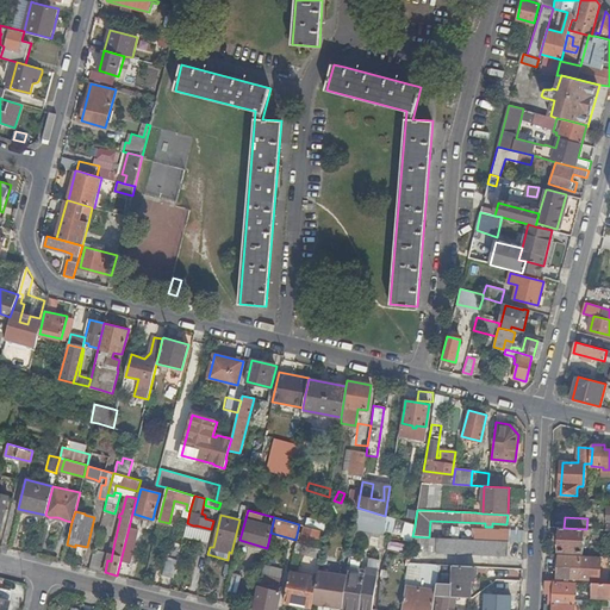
[(324,531),(304,526),(300,542),(315,546),(321,547),(322,548),(324,531)]
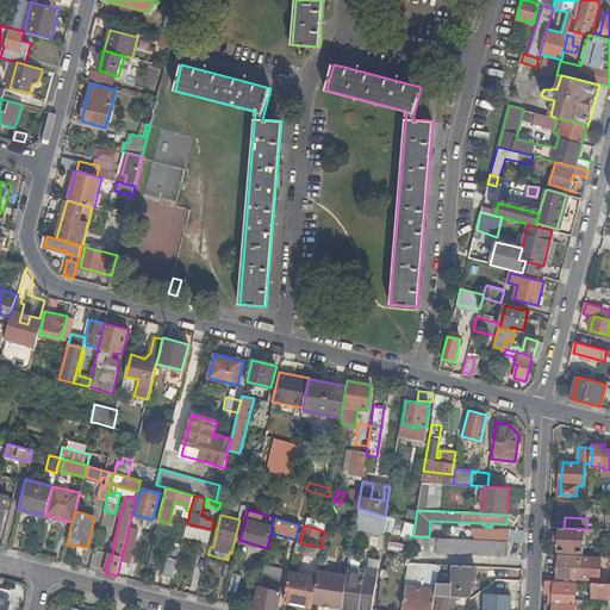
[(475,527),(458,526),(453,530),(453,539),(475,540),(475,531),(475,527)]
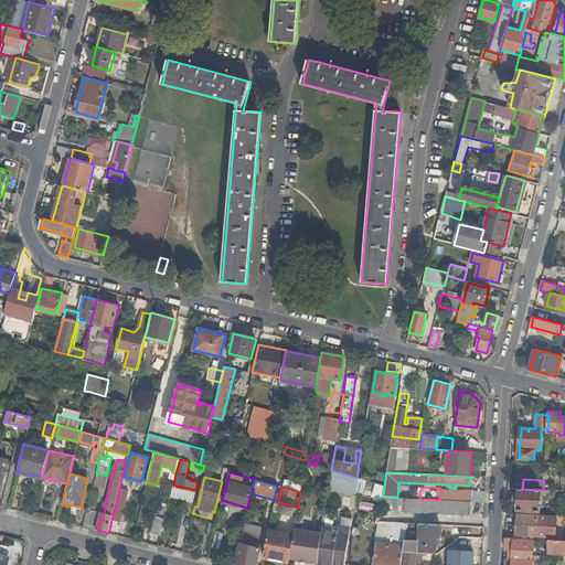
[(91,496),(94,496),(100,498),(102,491),(92,488),(91,496)]
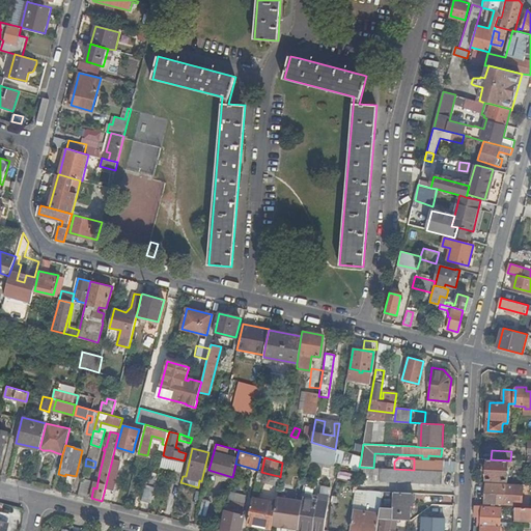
[(509,464),(512,464),(512,460),(510,460),(491,459),(488,459),(487,480),(508,481),(509,464)]
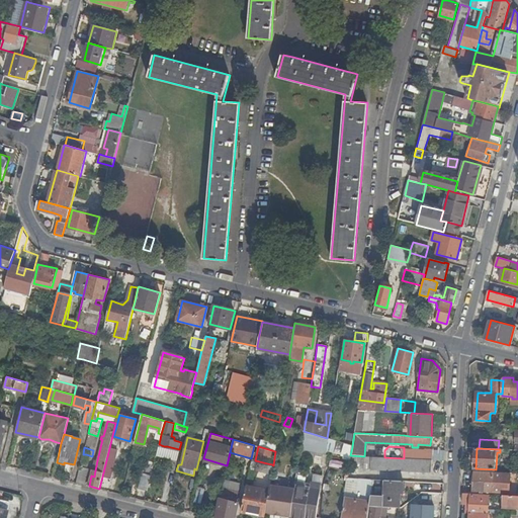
[(444,460),(444,450),(434,450),(434,460),(444,460)]
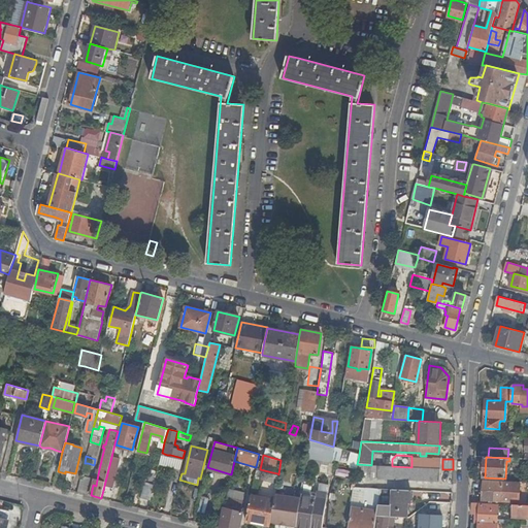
[(440,461),(411,460),(411,467),(427,468),(440,469),(440,461)]
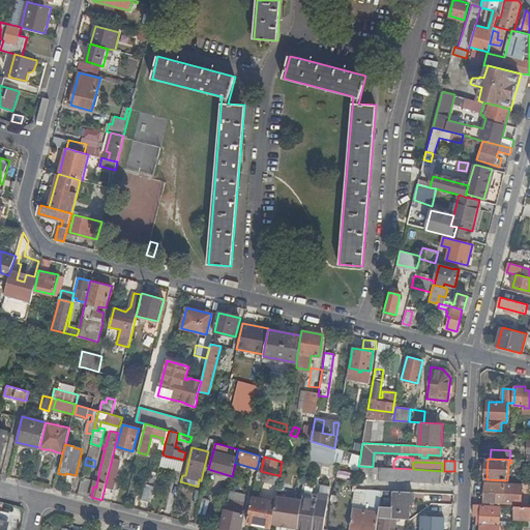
[(111,463),(105,488),(113,490),(119,465),(111,463)]
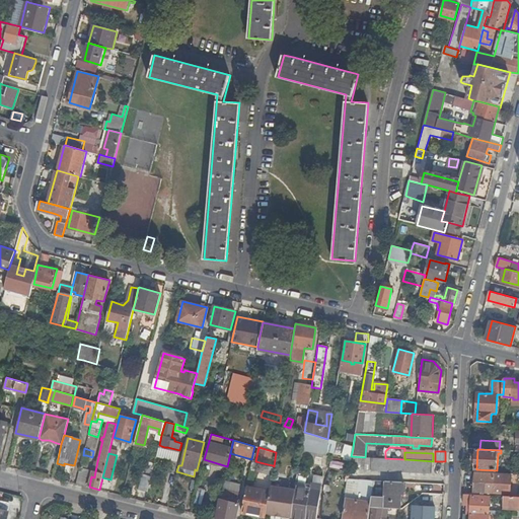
[(93,457),(92,457),(86,455),(84,465),(90,467),(93,457)]
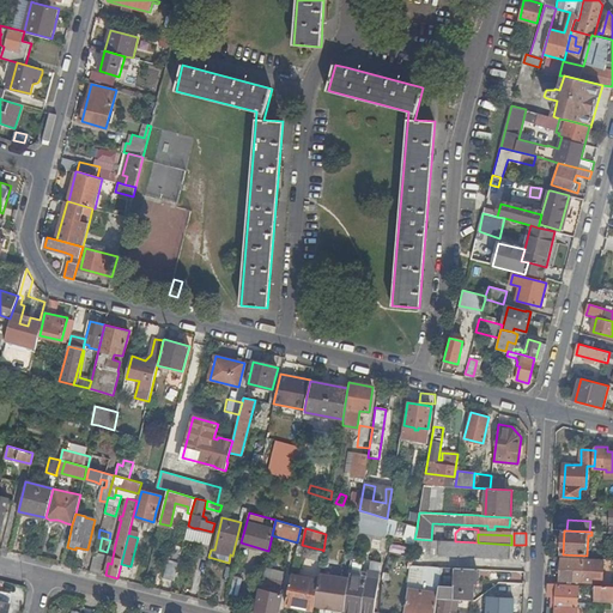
[(510,559),(511,545),(496,544),(478,542),(455,541),(454,541),(453,541),(445,541),(431,540),(414,539),(413,553),(438,554),(438,556),(510,559)]
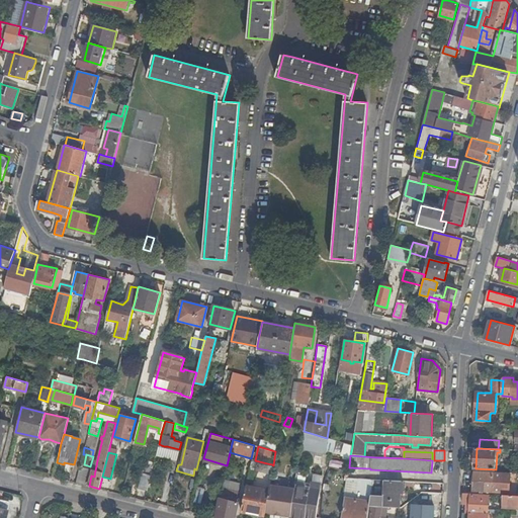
[(139,488),(147,490),(154,462),(146,460),(139,488)]
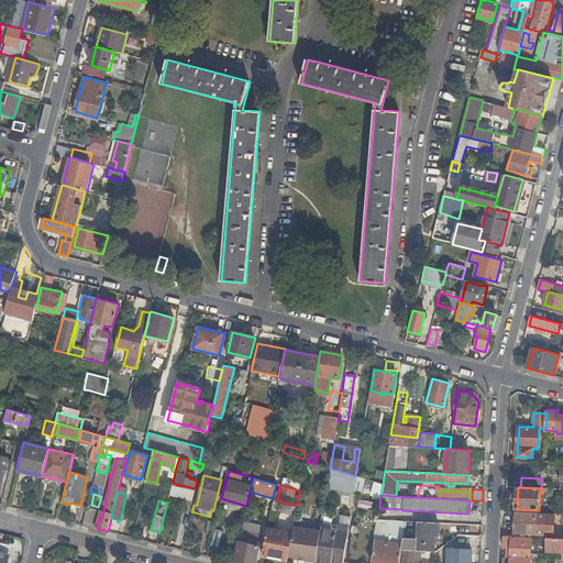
[(98,509),(87,506),(83,523),(94,527),(98,509)]
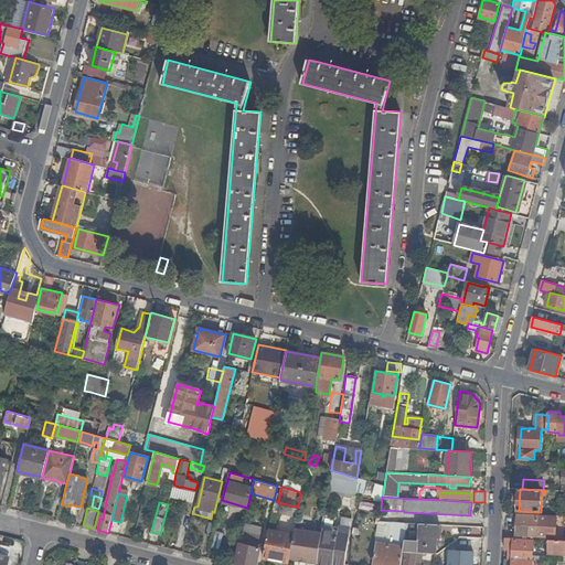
[(557,516),(519,514),(518,535),(537,536),(555,537),(557,516)]
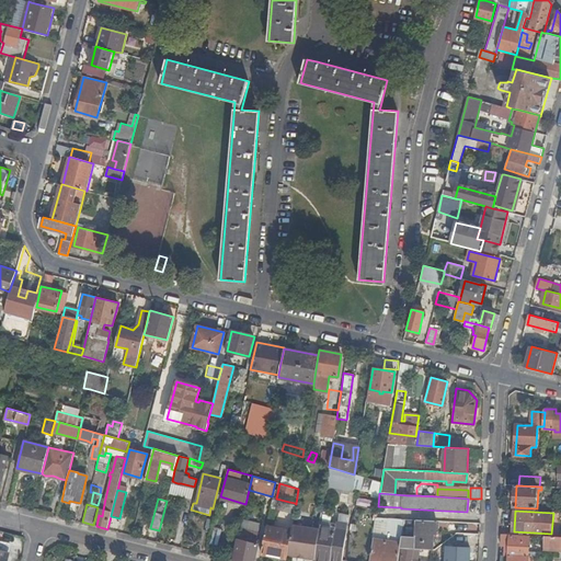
[(334,527),(320,525),(319,530),(315,559),(313,560),(341,560),(345,542),(348,516),(343,515),(341,524),(335,523),(334,527)]
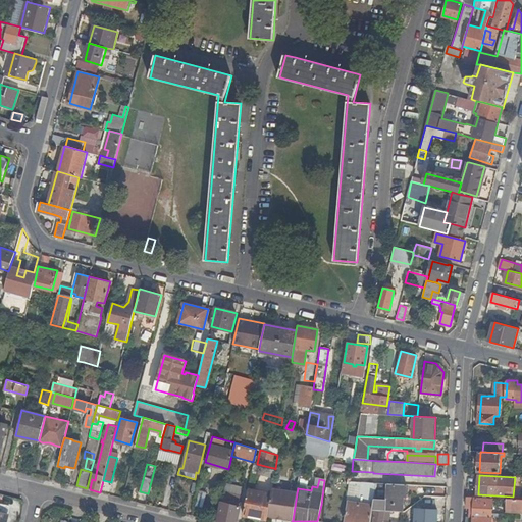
[(344,520),(354,521),(369,521),(371,510),(373,499),(375,483),(362,482),(358,504),(347,502),(344,520)]
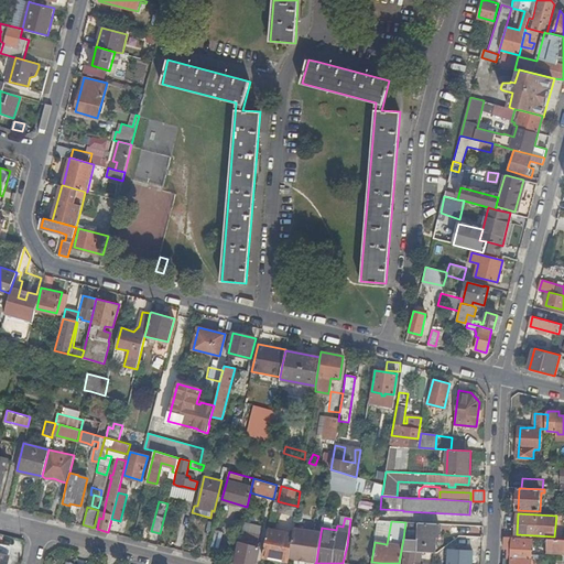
[(418,540),(403,539),(401,551),(404,551),(415,552),(418,552),(433,552),(435,537),(436,537),(437,523),(419,523),(418,540)]
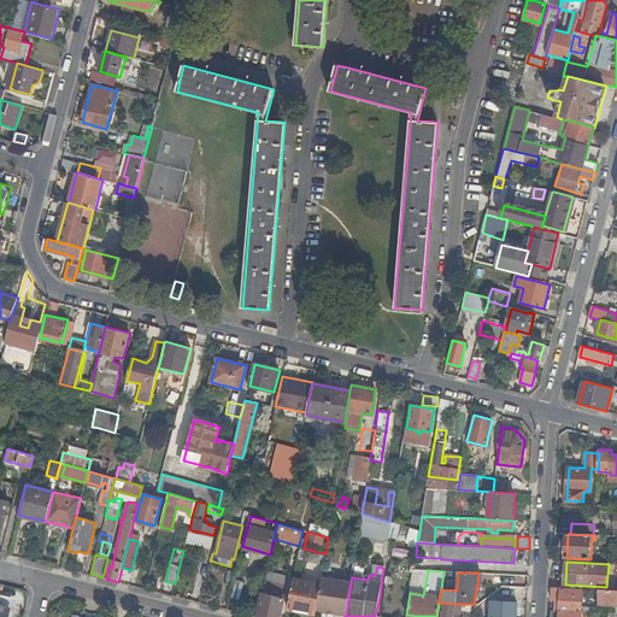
[(342,581),(322,577),(321,585),(317,609),(346,615),(351,583),(342,581)]
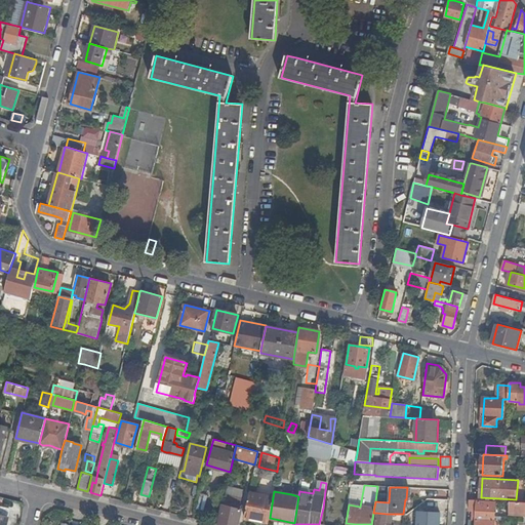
[(243,519),(269,524),(270,518),(273,497),(248,493),(243,519)]
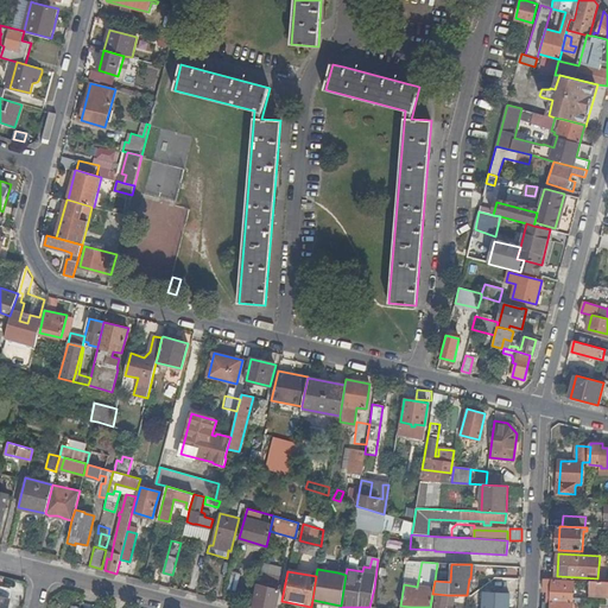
[(232,572),(228,589),(236,591),(240,575),(232,572)]
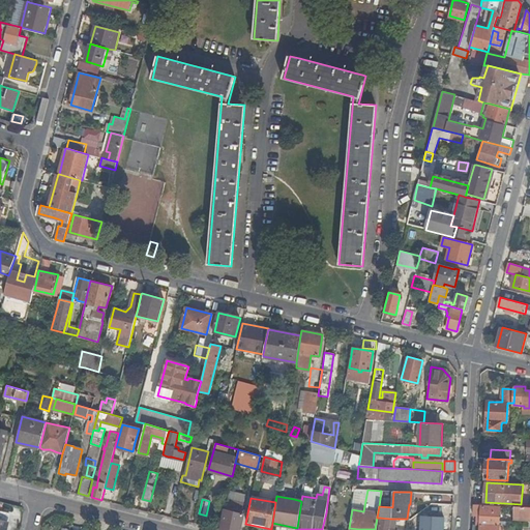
[(227,500),(221,528),(230,529),(238,529),(242,513),(240,513),(242,503),(227,500)]
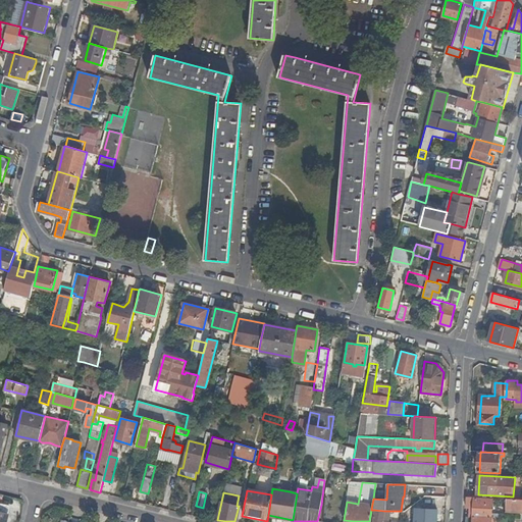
[(475,499),(475,497),(468,497),(467,507),(474,509),(474,517),(469,517),(468,521),(491,521),(492,518),(496,518),(497,514),(492,513),(493,500),(475,499)]
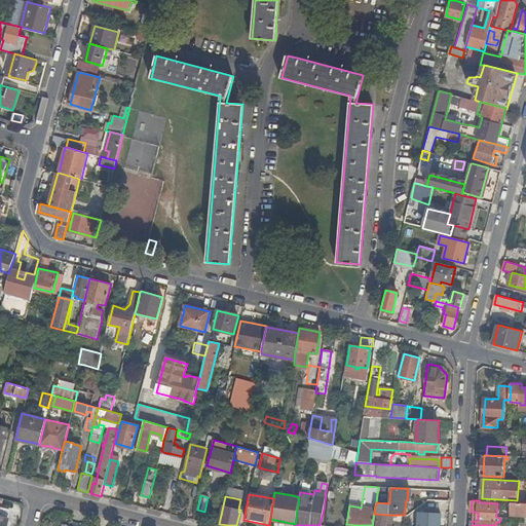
[(525,502),(499,502),(499,503),(498,513),(518,514),(518,516),(525,515),(525,502)]
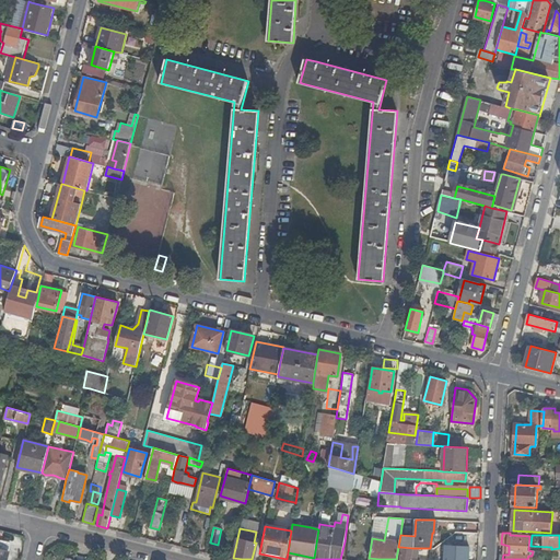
[(445,546),(443,559),(467,559),(468,547),(445,546)]
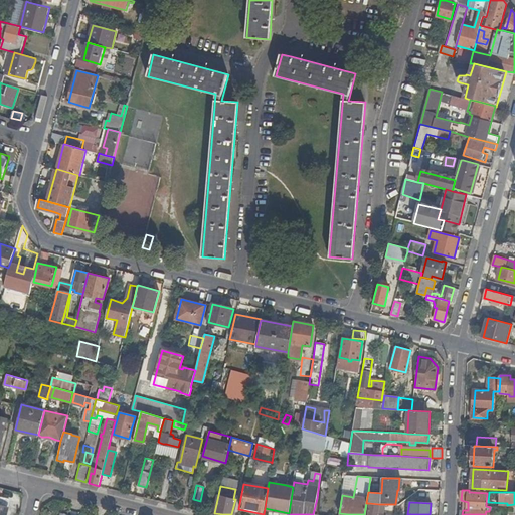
[(380,514),(377,514),(379,504),(369,503),(367,514),(380,514)]
